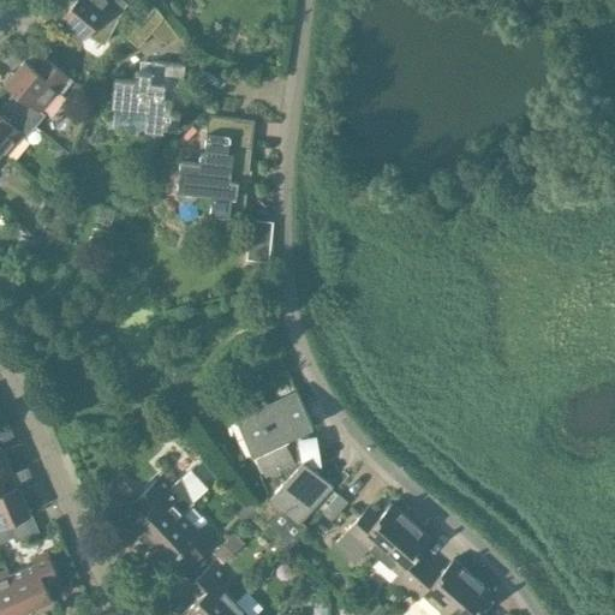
[(106,42),(129,4),(124,0),(63,0),(71,6),(63,16),(85,36),(90,30),(106,42)]
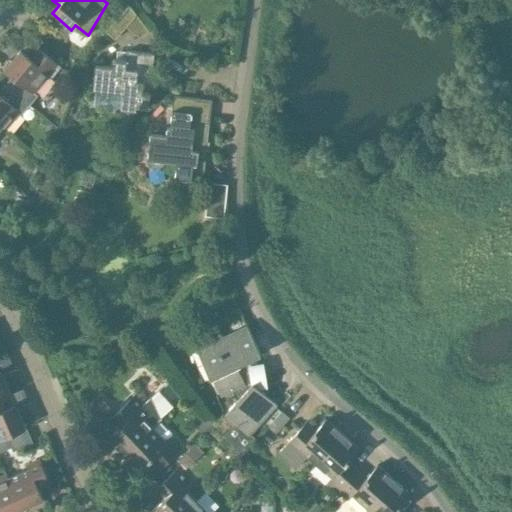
[(126,24),(139,36),(149,29),(129,1),(105,27),(115,36),(126,24)]
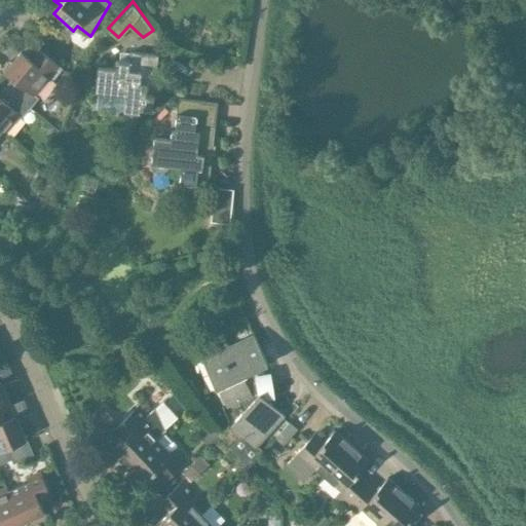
[(35,95),(50,76),(53,79),(63,69),(37,47),(30,58),(22,50),(11,63),(9,61),(3,69),(16,81),(9,89),(31,107),(38,98),(35,95)]
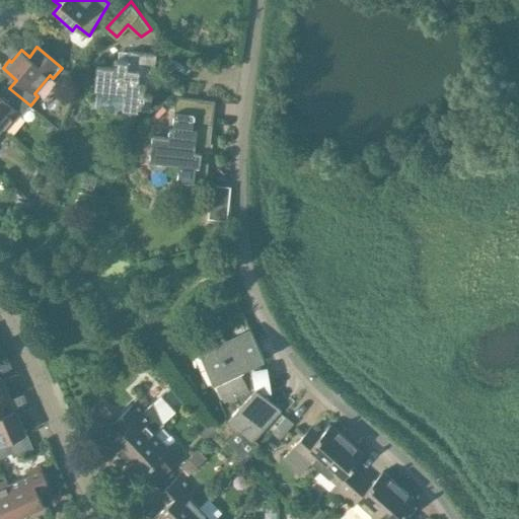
[(121,108),(137,109),(137,105),(149,107),(154,53),(127,50),(126,59),(112,58),(110,65),(94,63),(92,89),(122,92),(121,108)]
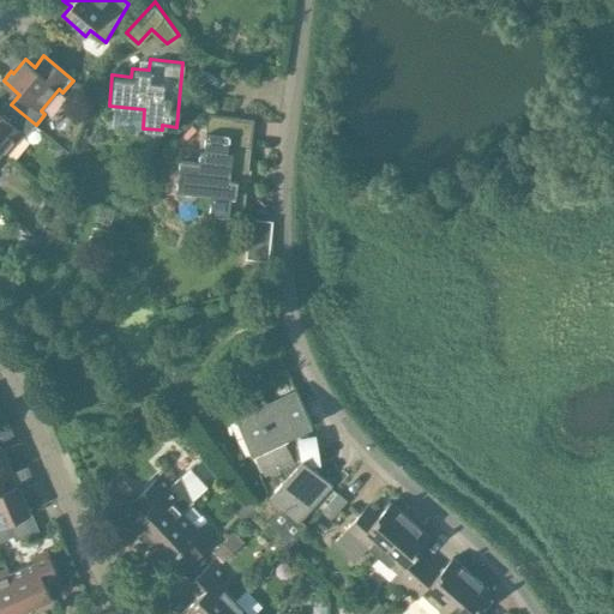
[(36,125),(11,104),(2,115),(0,113),(0,151),(4,155),(22,133),(26,137),(36,125)]
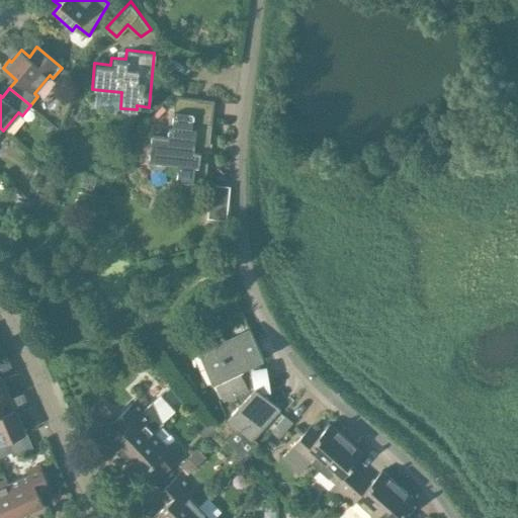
[(176,96),(172,128),(169,127),(168,137),(152,135),(150,161),(152,161),(152,162),(152,164),(153,165),(153,166),(154,167),(155,168),(157,169),(159,169),(160,169),(162,169),(163,168),(165,167),(166,165),(167,164),(167,163),(179,164),(177,180),(193,181),(194,177),(206,179),(211,124),(208,123),(210,100),(176,96)]
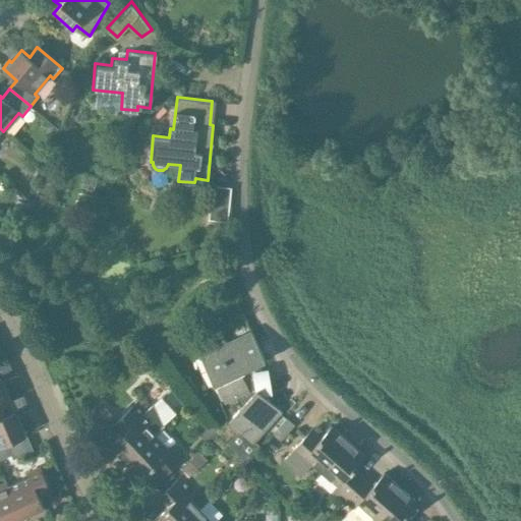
[(231,220),(232,185),(213,184),(212,219),(231,220)]
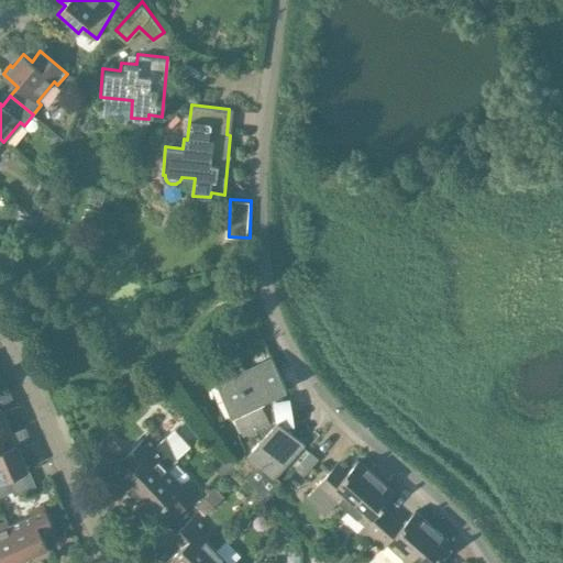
[(304,444),(290,432),(287,429),(289,424),(287,420),(286,416),(285,411),(287,408),(283,399),(276,395),(287,389),(272,359),(246,371),(233,361),(218,384),(216,385),(231,416),(238,414),(240,430),(242,434),(255,428),(261,440),(247,454),(274,478),(275,476),(304,444)]
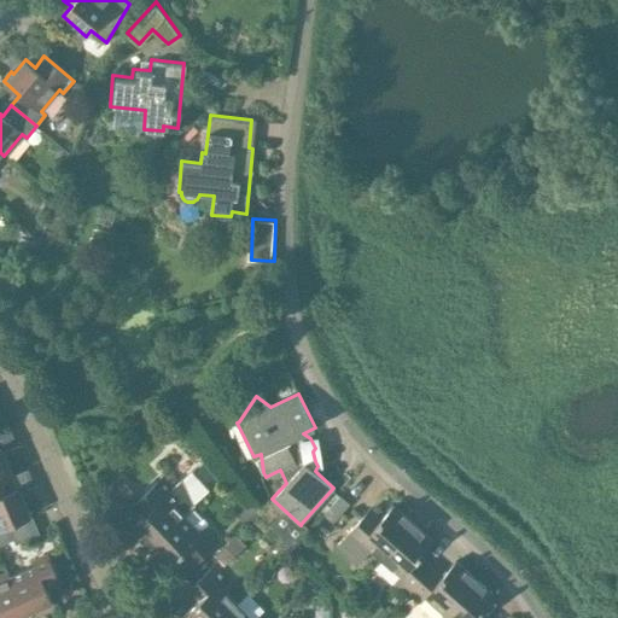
[(0,447),(0,481),(1,481),(12,476),(0,447)]
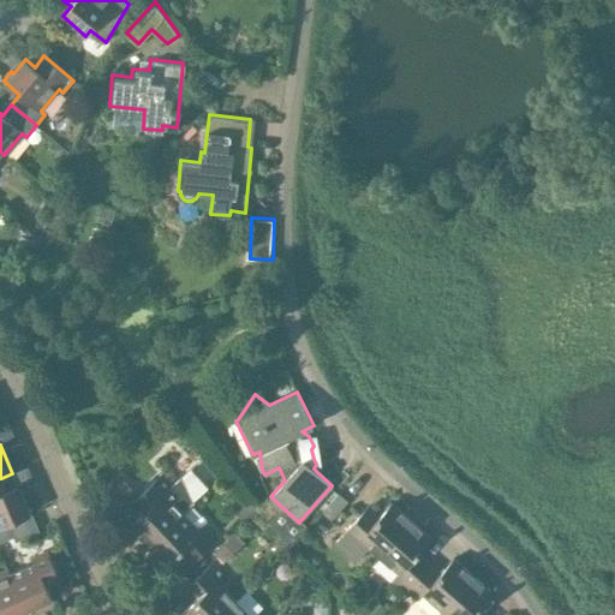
[(148,545),(183,513),(195,502),(193,501),(192,502),(181,478),(171,488),(160,477),(135,500),(145,512),(130,526),(148,545)]
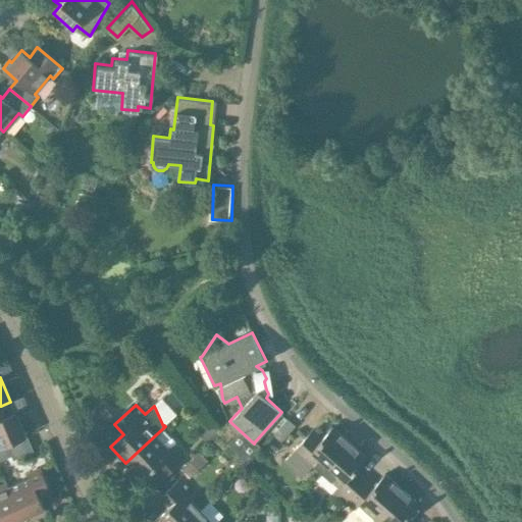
[(5,416),(1,406),(0,406),(0,447),(25,435),(15,412),(5,416)]
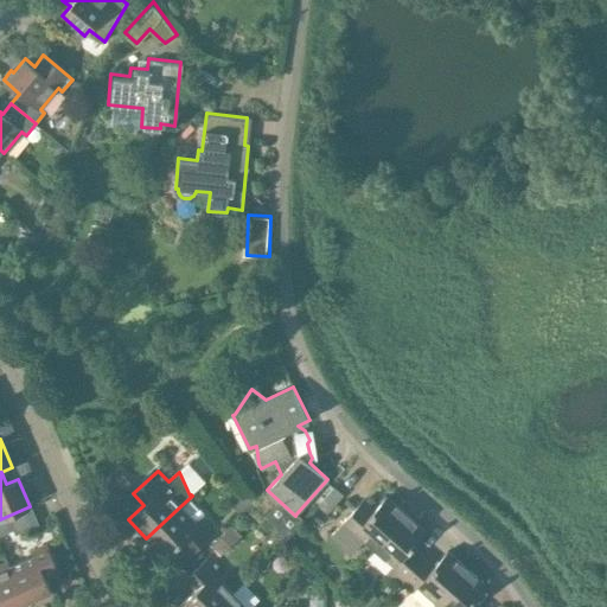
[(344,494),(334,486),(318,505),(327,513),(344,494)]
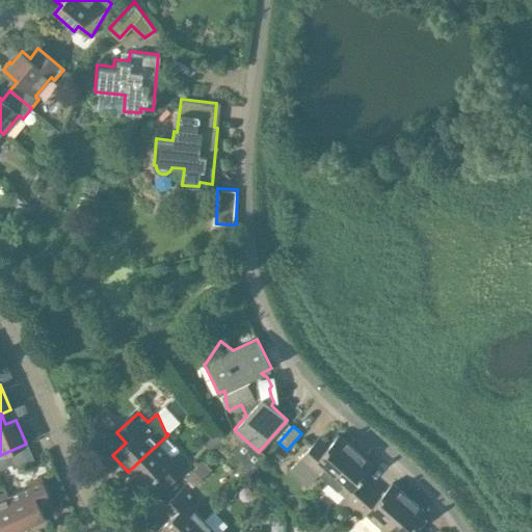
[(266,455),(260,450),(259,452),(234,429),(222,442),(250,473),(266,455)]
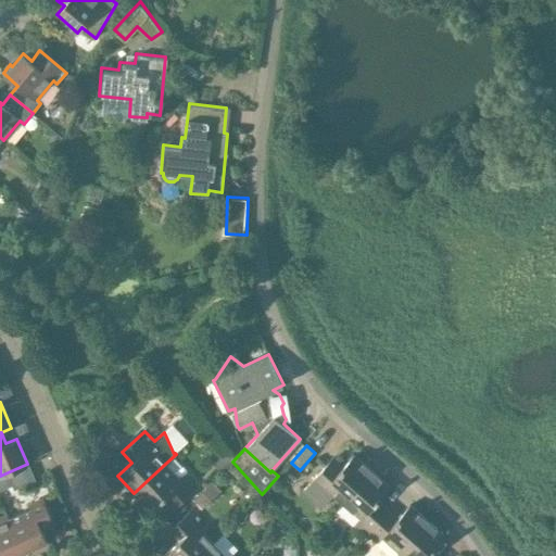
[(343,503),(371,470),(353,455),(341,469),(330,459),(302,492),(320,508),(333,494),(343,503)]
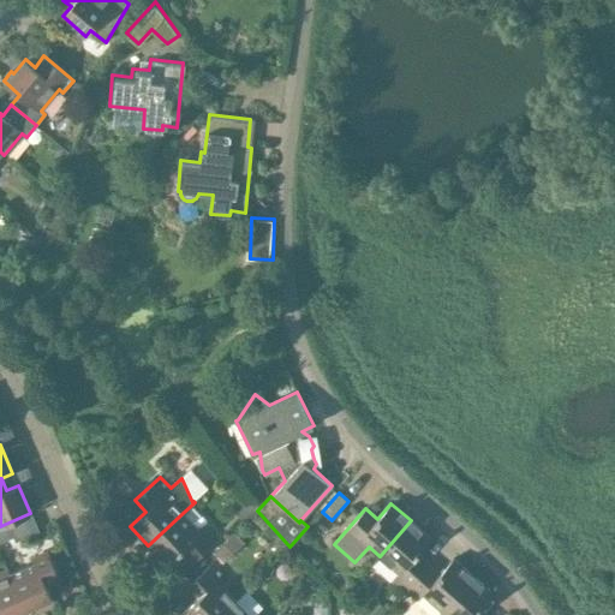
[(206,526),(199,532),(183,513),(148,545),(166,565),(181,550),(192,562),(218,538),(206,526)]
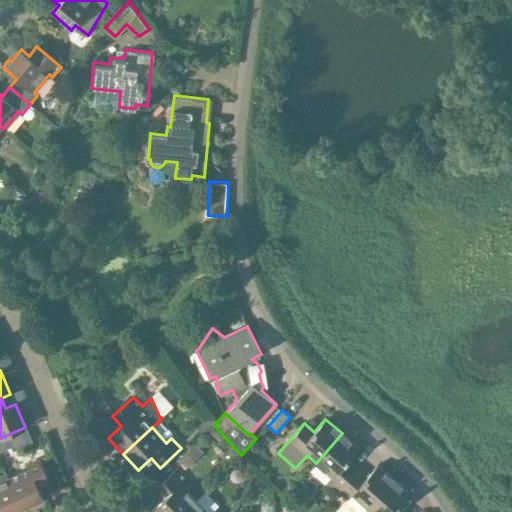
[(26,429),(0,440),(0,451),(11,447),(12,451),(32,442),(26,429)]
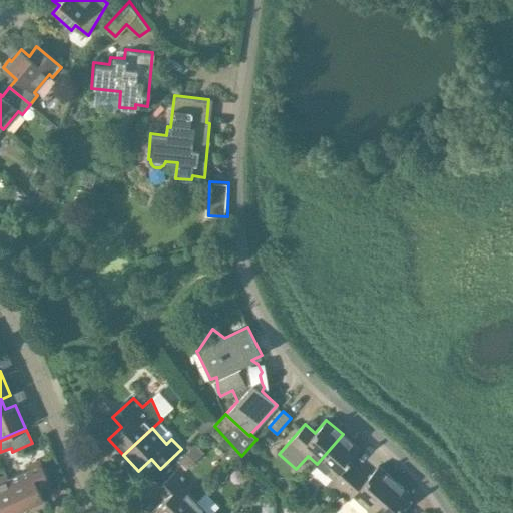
[(360,449),(343,434),(317,464),(333,478),(328,483),(338,492),(357,471),(348,462),(360,449)]
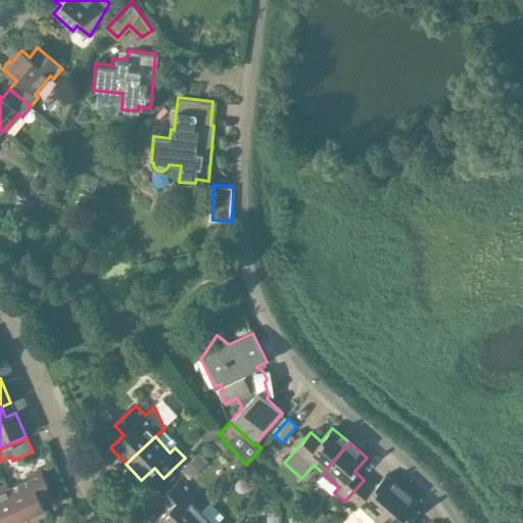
[(51,493),(40,469),(28,475),(29,479),(8,488),(21,519),(44,509),(40,498),(51,493)]
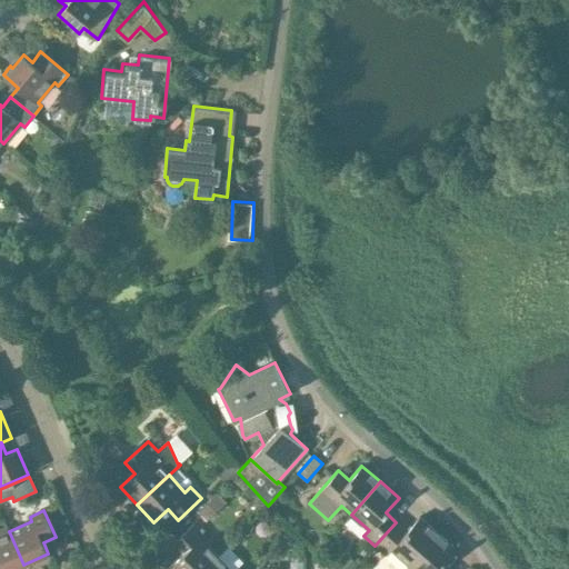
[(409,566),(438,533),(419,517),(407,531),(396,522),(375,546),(386,556),(391,550),(409,566)]
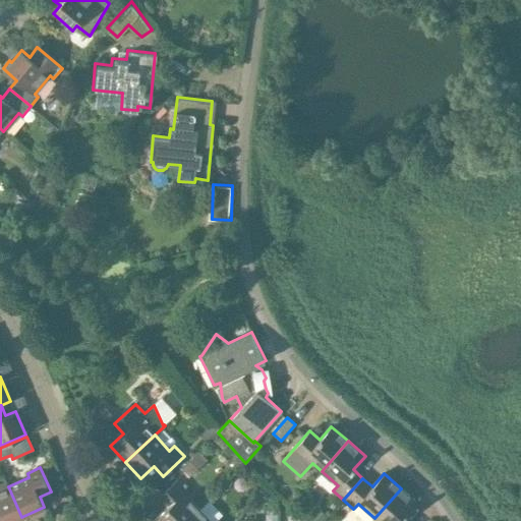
[(156,520),(184,520),(198,508),(190,500),(195,495),(179,477),(158,497),(167,507),(154,519),(156,520)]
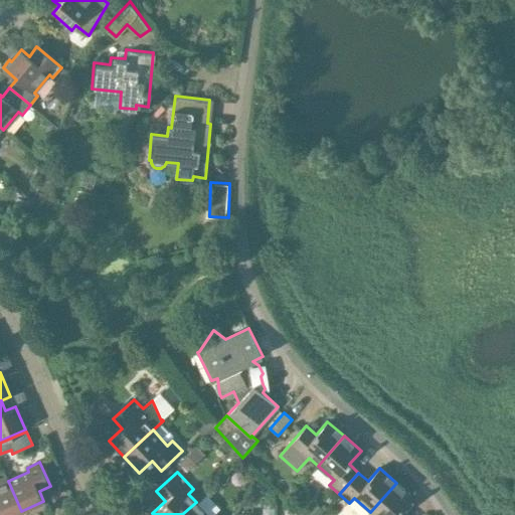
[(0,514),(9,514),(21,511),(8,481),(6,476),(0,479),(0,514)]
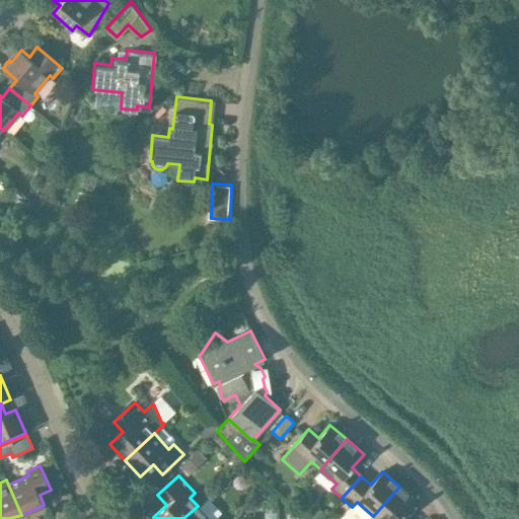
[(416,501),(399,487),(373,516),(376,518),(410,518),(404,514),(416,501)]
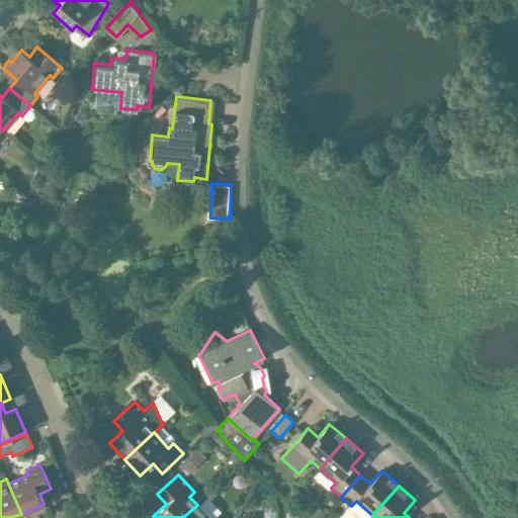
[(214,517),(209,517),(197,505),(183,517),(219,517),(218,516),(214,517)]
